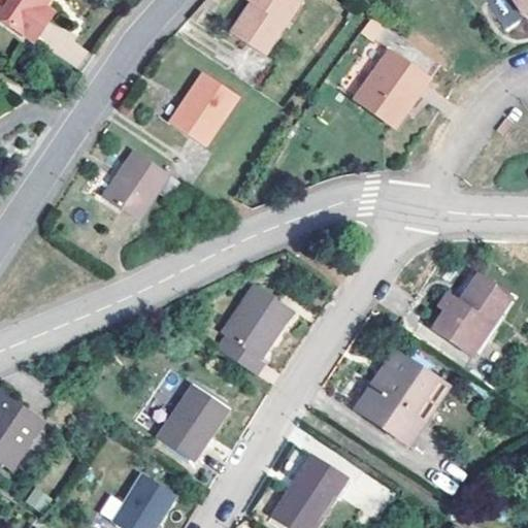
[(52,0),(0,0),(0,15),(39,43),(59,15),(47,6),(52,0)]
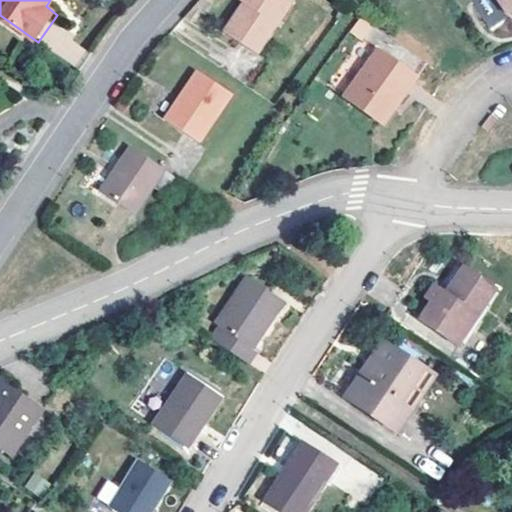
[(289,4),(283,0),(234,0),(233,1),(240,7),(217,42),(247,64),(289,4)]
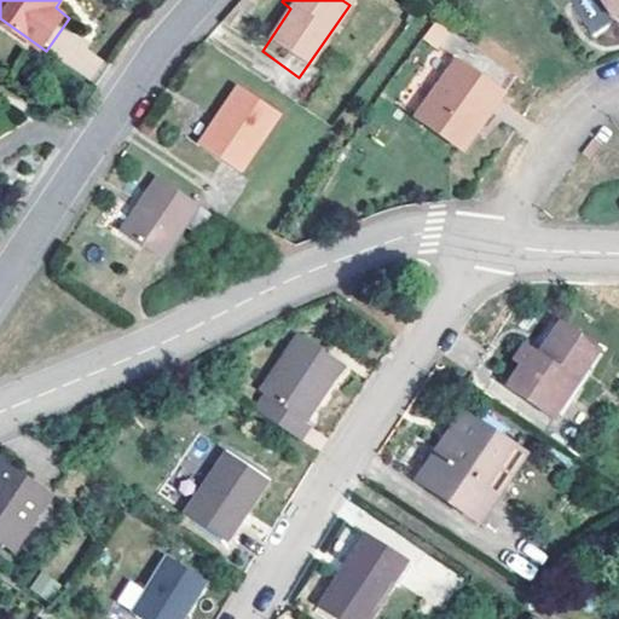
[(618,0),(601,0),(612,15),(618,9),(618,0)]
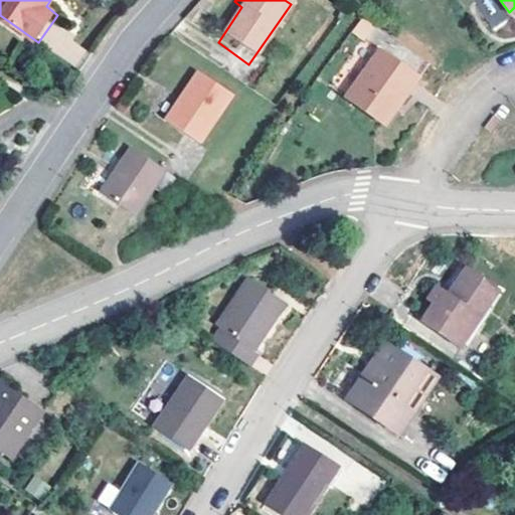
[(420,77),(381,50),(348,100),(382,124),(403,94),(406,96),(420,77)]
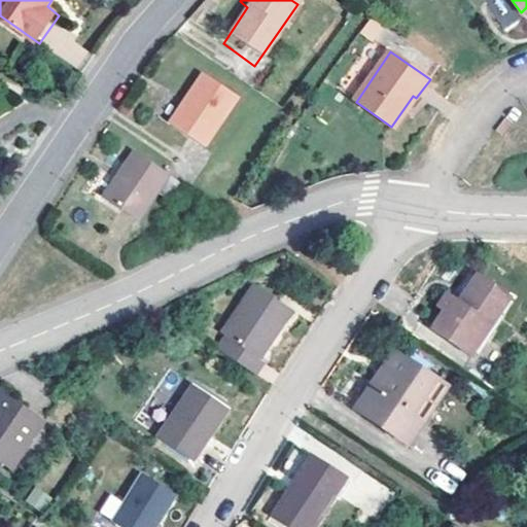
[(245,99),(211,77),(176,127),(209,148),(245,99)]
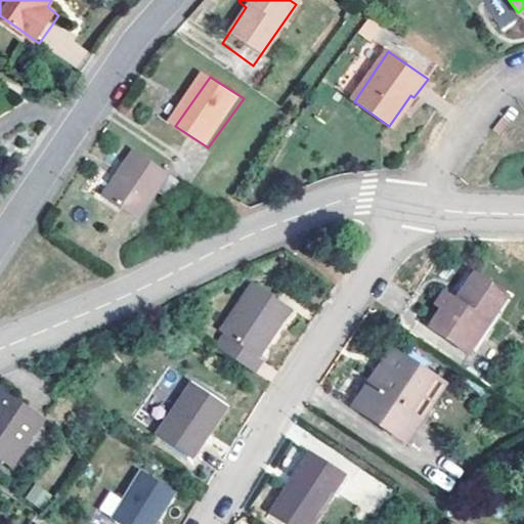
[(142,218),(173,175),(138,150),(107,195),(142,218)]
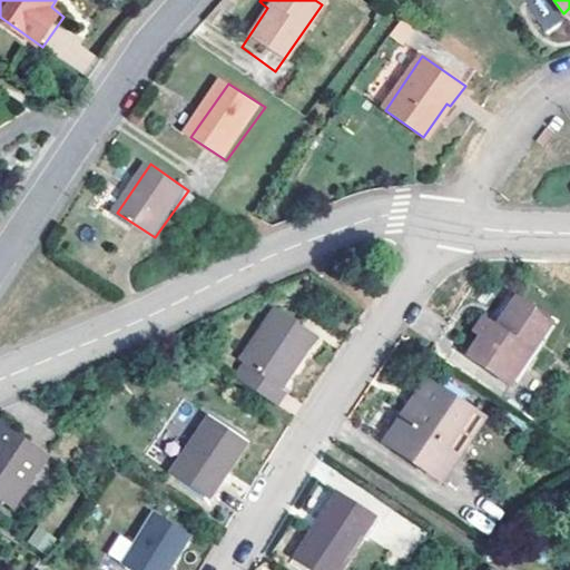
[(556,316),(514,287),(494,316),(489,311),(479,325),(485,330),(471,349),(512,377),(556,316)]
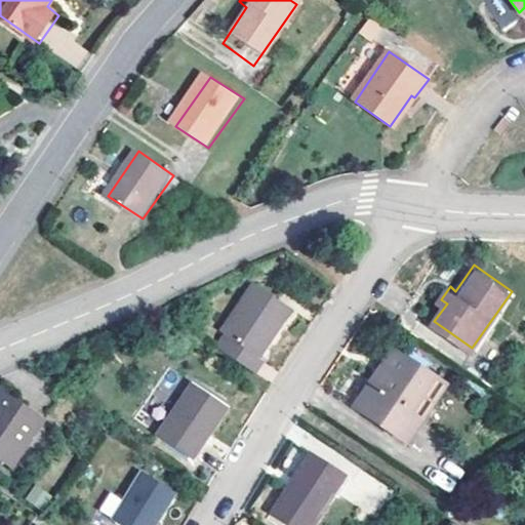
[(219,349),(257,374),(265,362),(260,359),(291,311),(252,286),(223,333),(226,337),(219,349)]
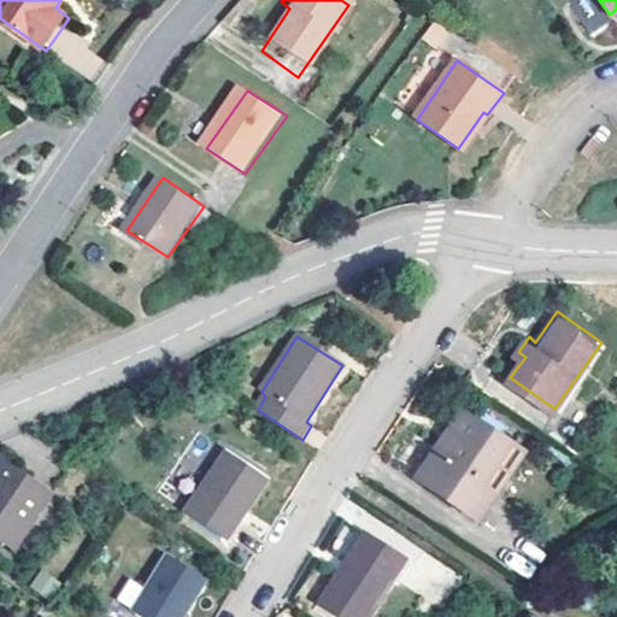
[(503,474),(510,479),(526,454),(464,411),(417,477),(466,511),(483,488),(489,492),(503,474)]
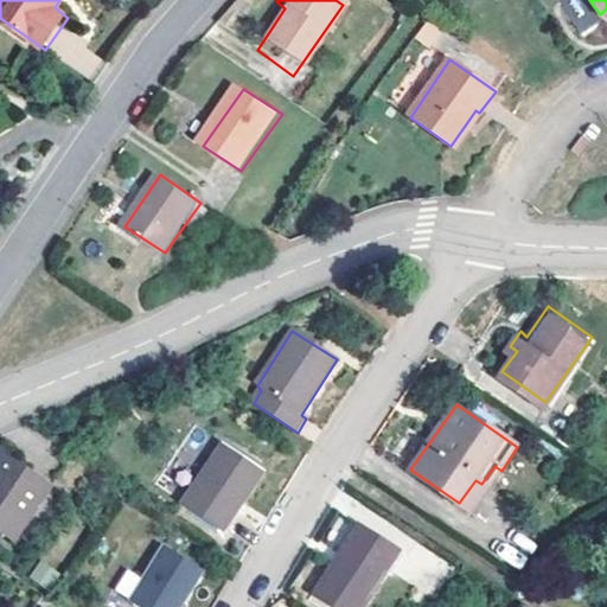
[(266,473),(227,443),(185,504),(221,530),(236,510),(238,511),(266,473)]
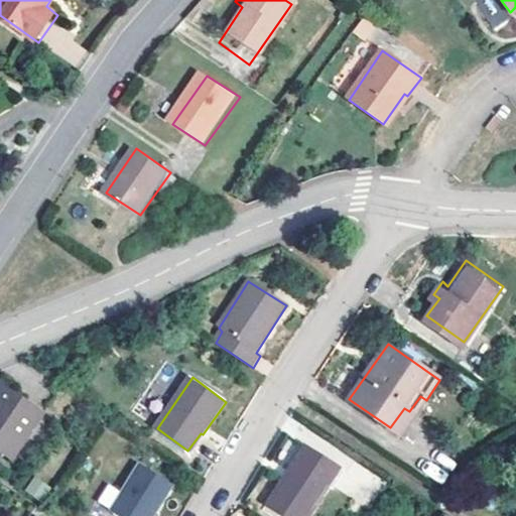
[(43,413),(7,387),(0,397),(0,447),(12,458),(43,413)]
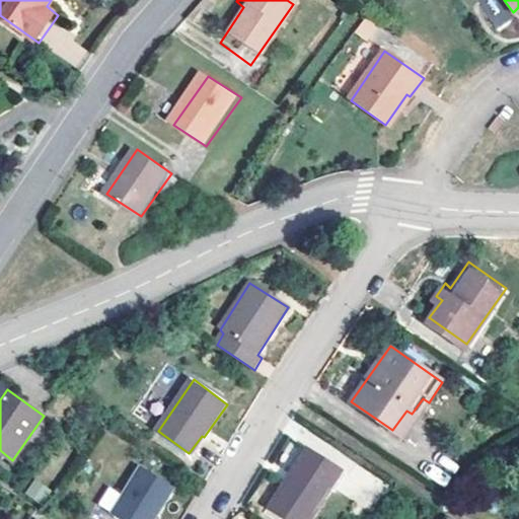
[(403,438),(429,402),(423,398),(412,414),(406,411),(392,430),(403,438)]
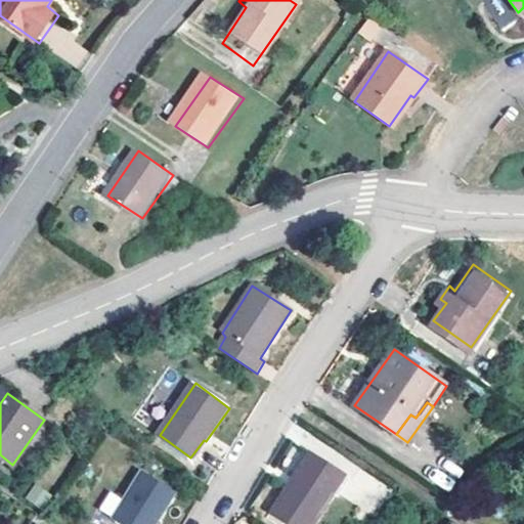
[(313,523),(346,478),(315,456),(299,480),(295,477),(271,512),(288,523),(313,523)]
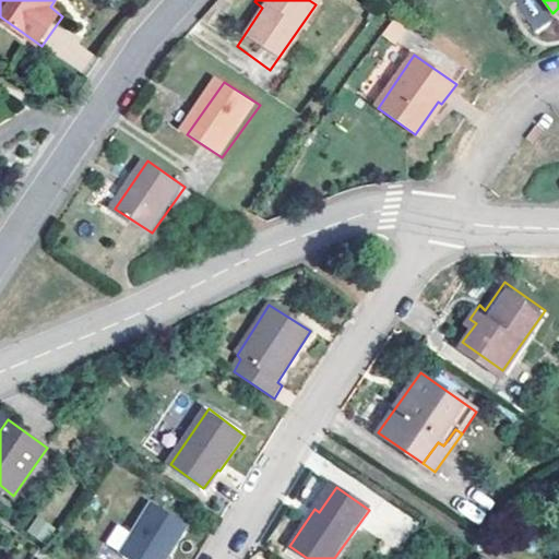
[(167,558),(189,525),(153,502),(120,552),(129,558),(167,558)]
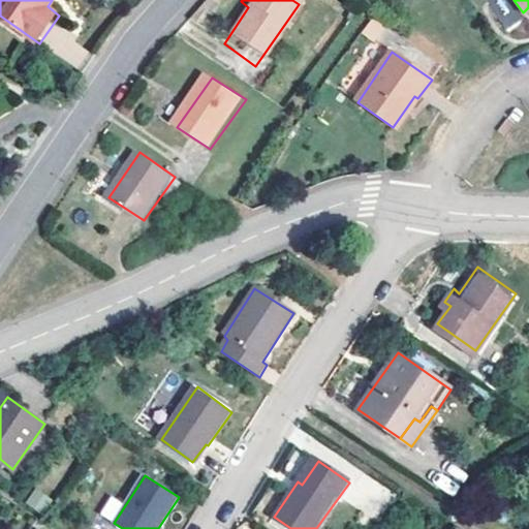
[(34,488),(25,504),(42,514),(51,498),(34,488)]
